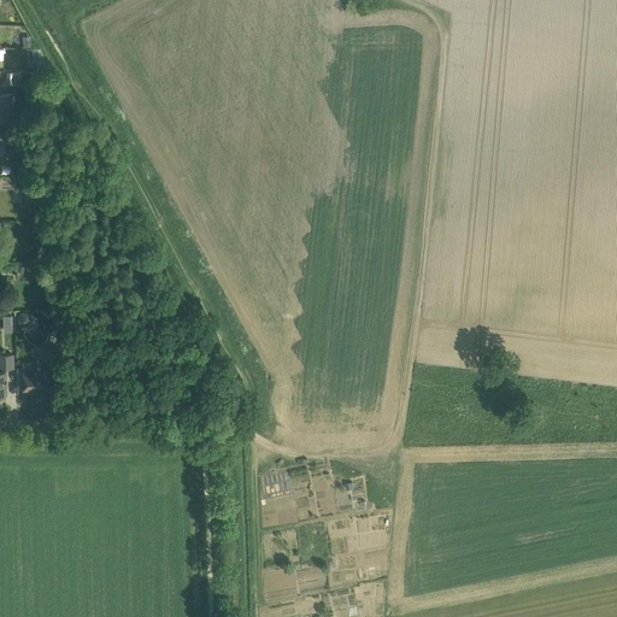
[(28,48),(28,59),(37,59),(37,63),(37,71),(52,71),(40,48),(28,48)]
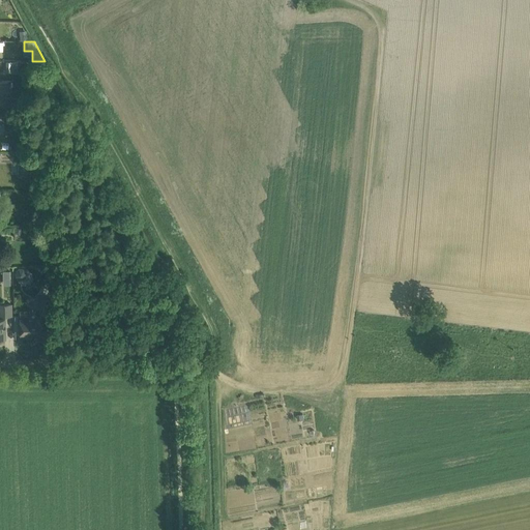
[(6,72),(18,72),(18,61),(5,61),(6,72)]
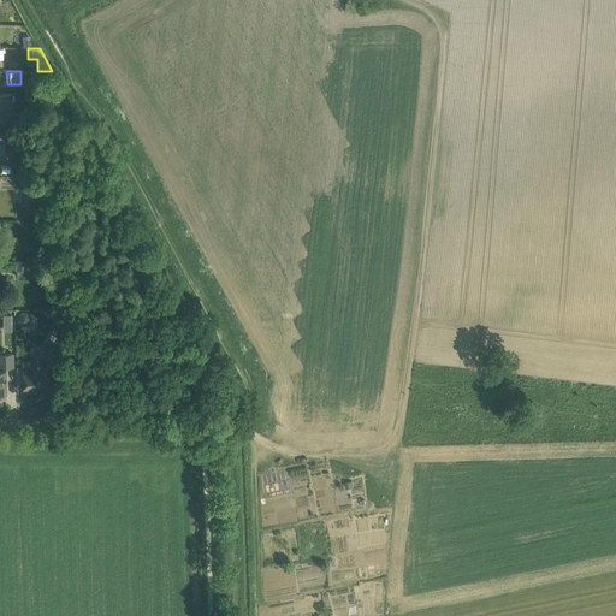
[(3,124),(21,124),(21,112),(3,112),(3,124)]
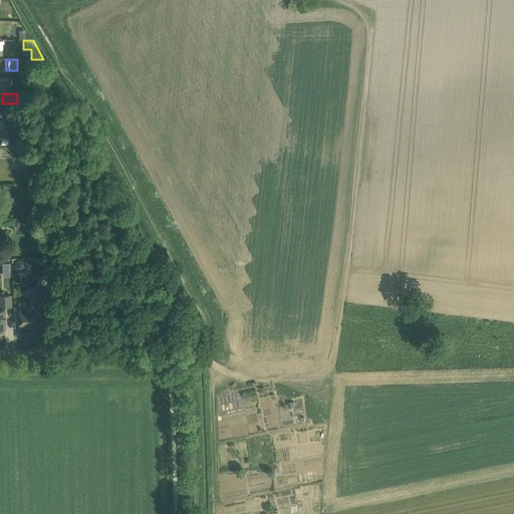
[(26,156),(17,156),(17,170),(25,170),(26,156)]
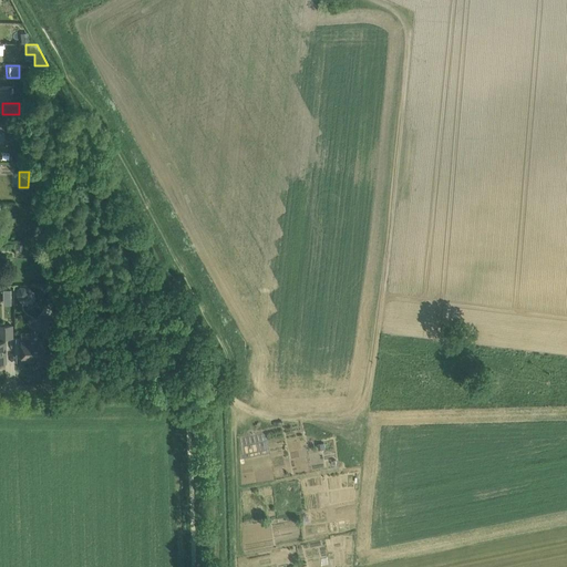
[(17,291),(17,296),(20,298),(24,298),(28,296),(28,291),(24,288),(20,288),(17,291)]
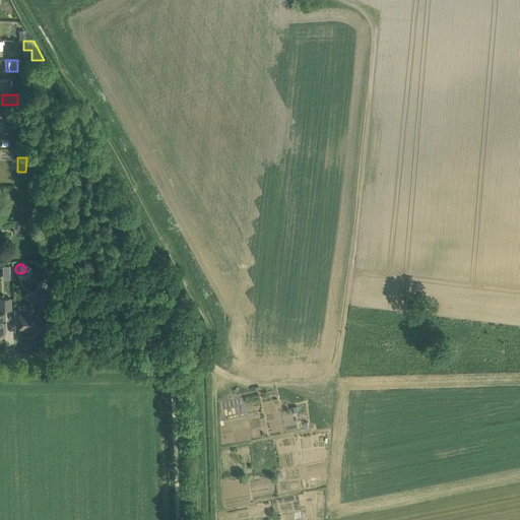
[(40,295),(40,310),(50,310),(50,295),(40,295)]
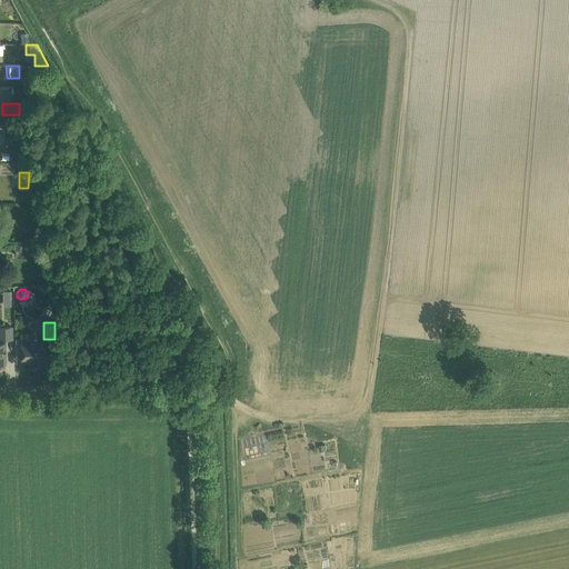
[(6,339),(13,339),(13,326),(0,326),(0,361),(6,362),(6,339)]
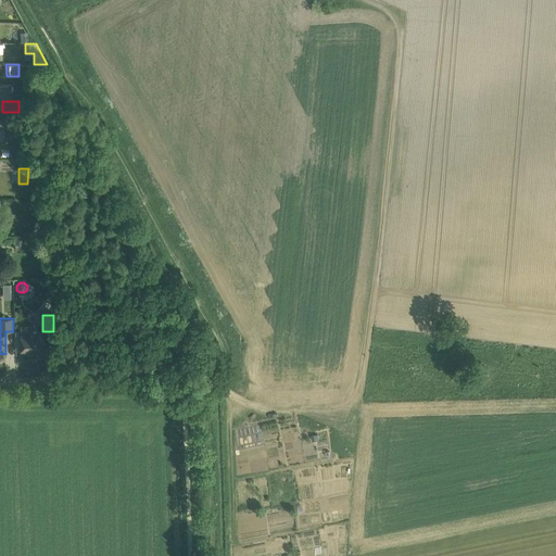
[(34,352),(46,351),(45,333),(21,333),(21,353),(34,353),(34,352)]
